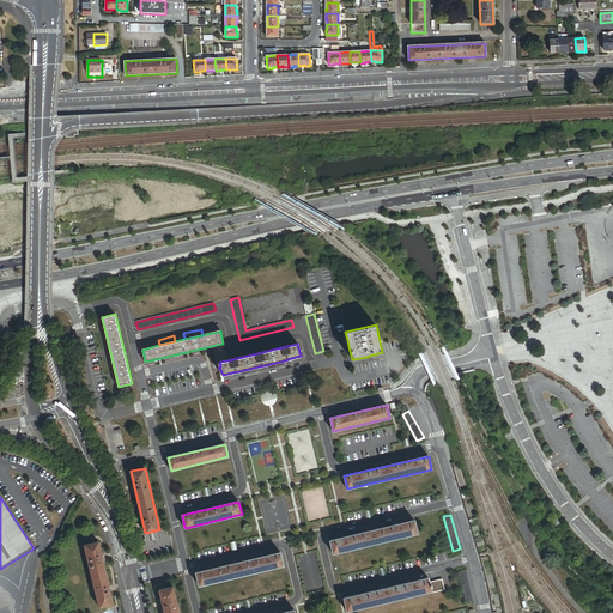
[(329,540),(333,553),(417,533),(414,521),(329,540)]
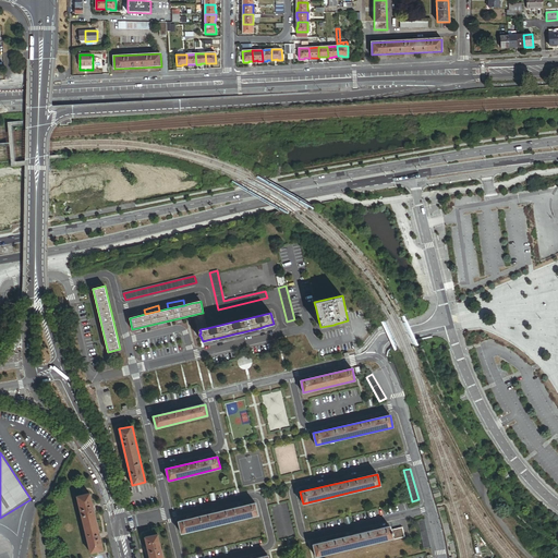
[(91,553),(104,549),(89,493),(77,496),(91,553)]
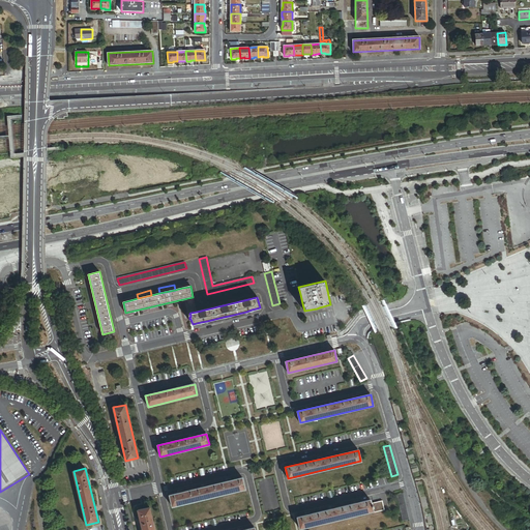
[(169,495),(172,506),(244,489),(245,489),(242,477),(169,495)]
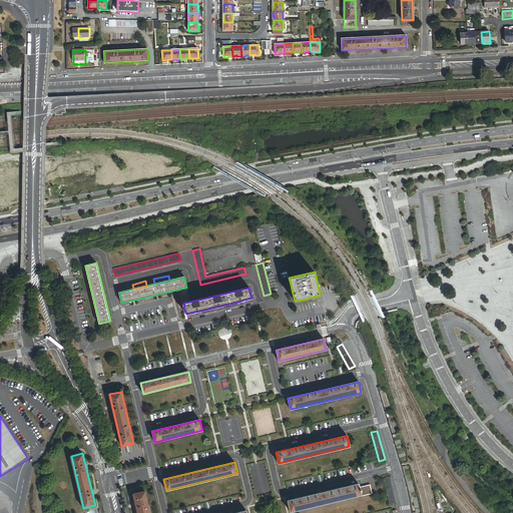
[(397,504),(390,478),(384,479),(390,506),(397,504)]
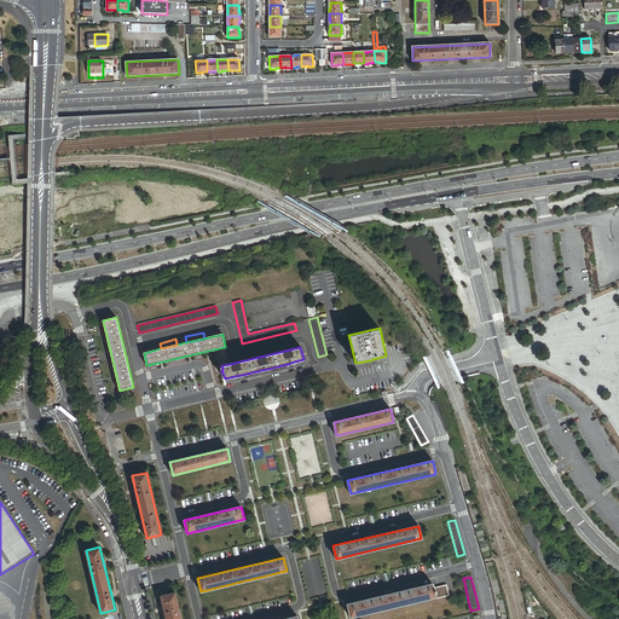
[(432,584),(347,605),(351,617),(435,597),(433,588),(432,584)]
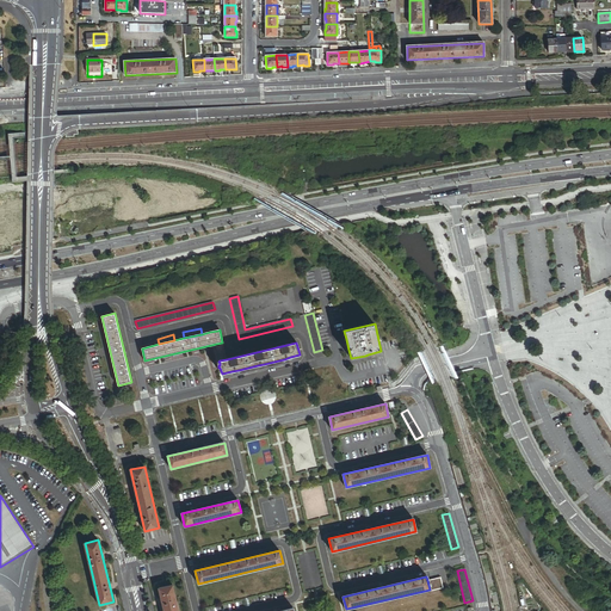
[(440,578),(427,580),(430,590),(430,588),(431,591),(443,588),(440,578)]
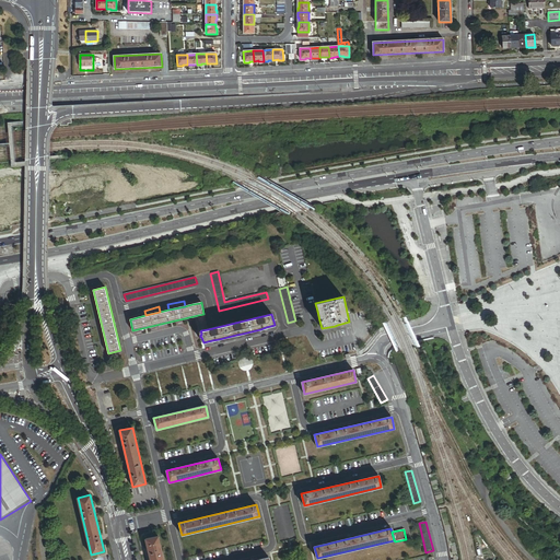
[(163,559),(159,536),(146,539),(150,559),(163,559)]
